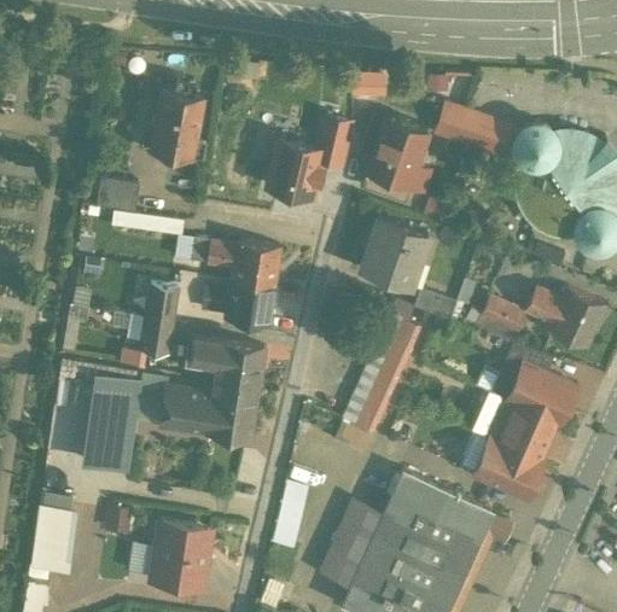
[(203,99),(161,91),(149,153),(192,162),(203,99)]
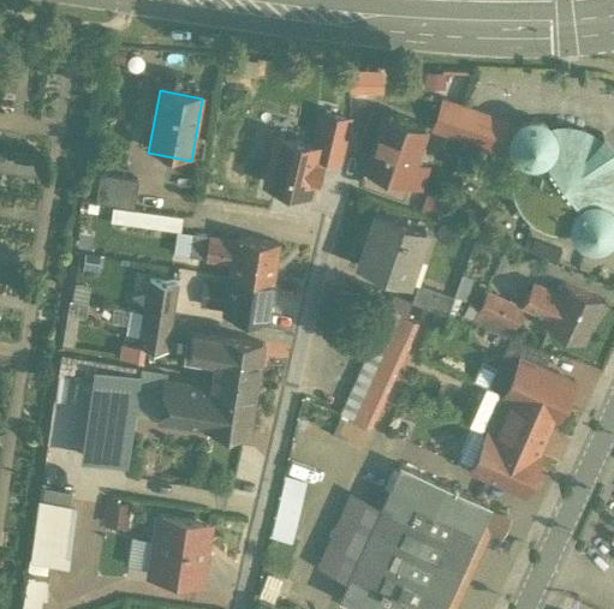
[(510,125),(443,101),(431,133),(517,162),(511,151),(511,147),(511,144),(511,138),(512,136),(513,132),(514,131),(516,129),(510,125)]
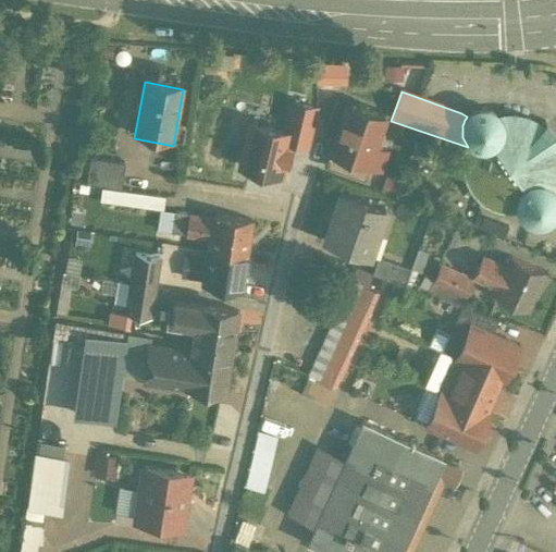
[(384,118),(347,105),(340,125),(336,136),(331,155),(369,168),(379,171),(385,151),(373,148),(384,118)]
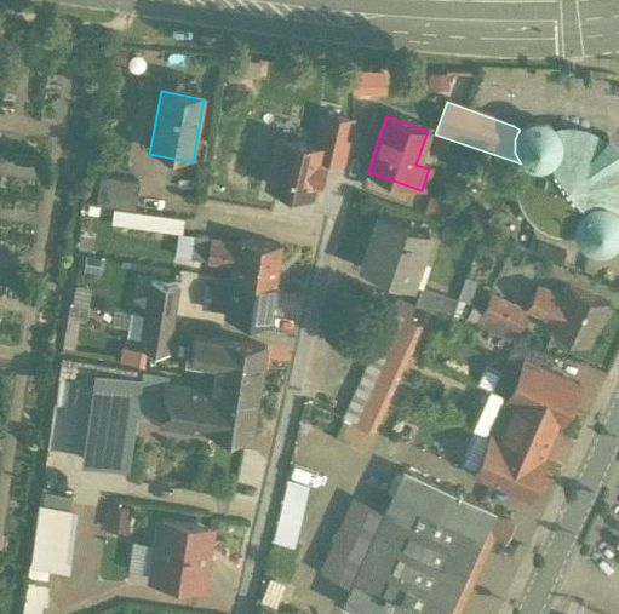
[(342,166),(353,125),(325,118),(317,150),(324,151),(321,161),(342,166)]
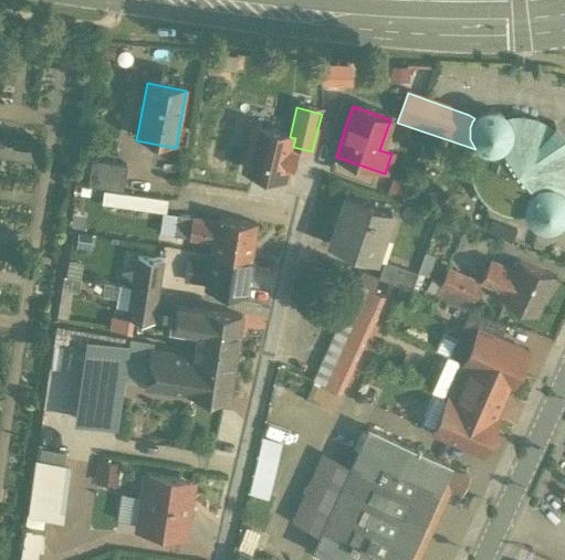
[(516,118),(510,119),(505,119),(500,115),(493,112),(485,112),(479,115),(473,120),(470,127),(470,135),(470,139),(475,149),(475,150),(471,162),(472,175),(474,186),(479,194),(487,203),(495,211),(505,215),(515,217),(524,215),(527,214),(531,221),(536,225),(544,228),(552,226),(558,223),(563,218),(564,214),(564,201),(562,197),(564,190),(564,135),(555,126),(552,130),(544,125),(535,122),(529,119),(522,118),(516,118)]
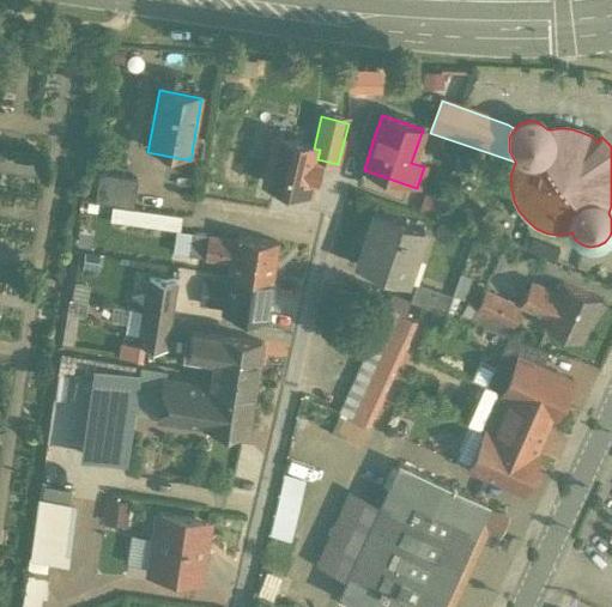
[(374,138),(362,134),(358,146),(370,150),(374,138)]
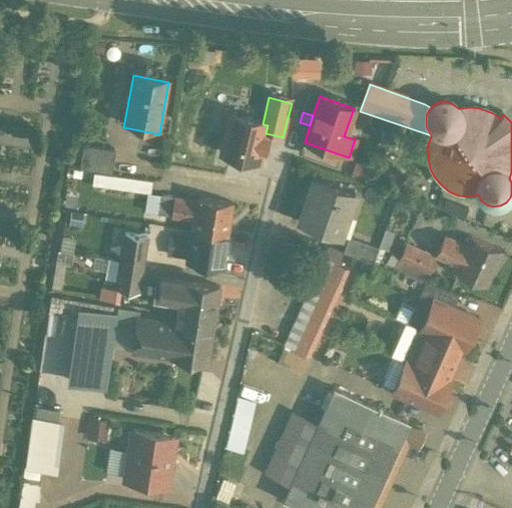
[(258,164),(262,151),(265,151),(268,139),(265,138),(266,133),(268,125),(263,124),(231,117),(222,155),(258,164)]
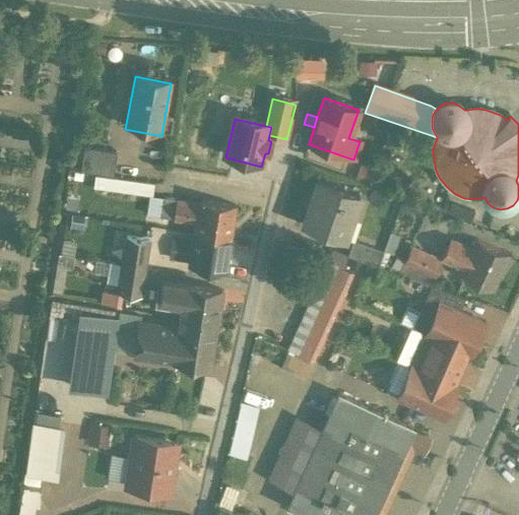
[(344,156),(309,144),(304,158),(339,170),(344,156)]
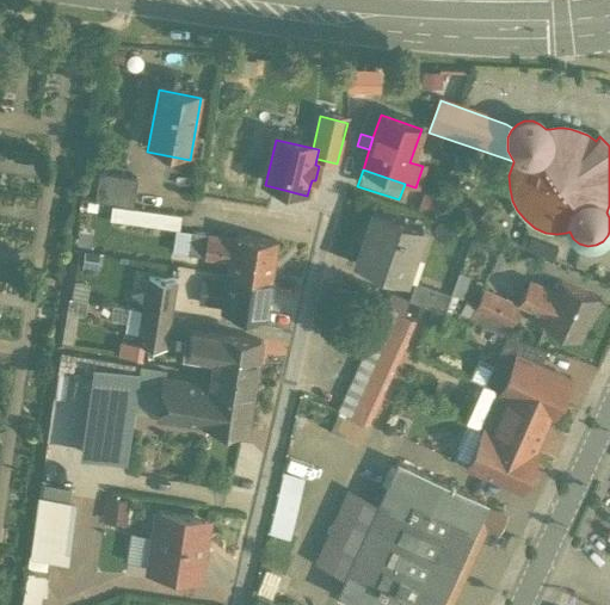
[(137,181),(99,176),(96,204),(133,210),(137,181)]
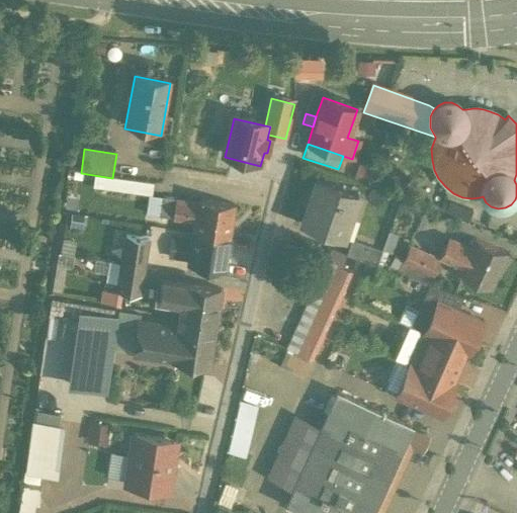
[(358,196),(317,181),(302,224),(343,239),(358,196)]
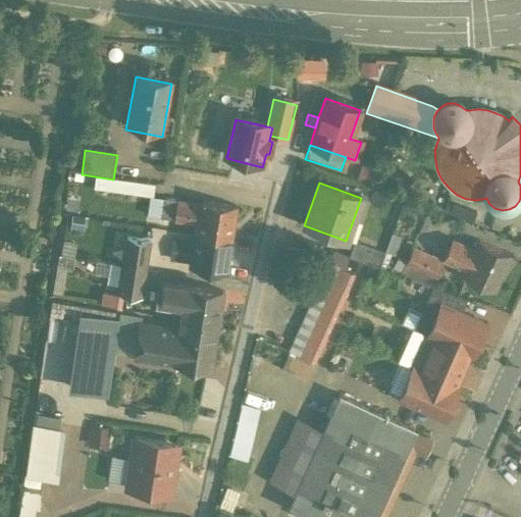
[(236,208),(200,203),(201,201),(192,200),(192,205),(177,203),(174,222),(197,225),(195,236),(230,241),(236,208)]
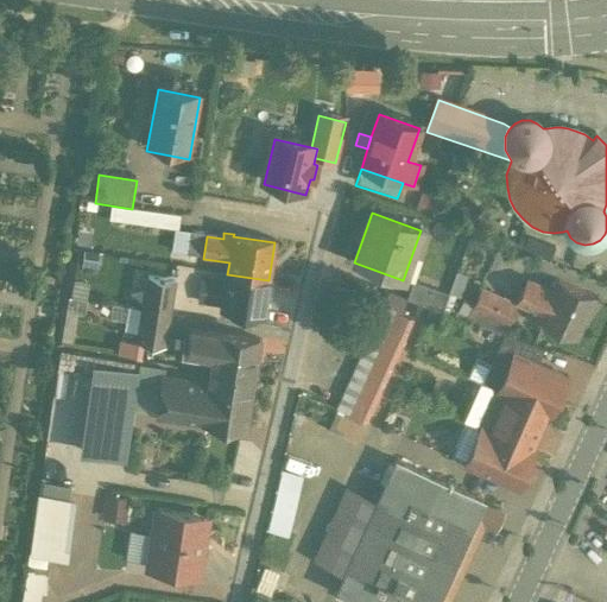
[(207,236),(190,234),(188,257),(203,259),(207,236)]
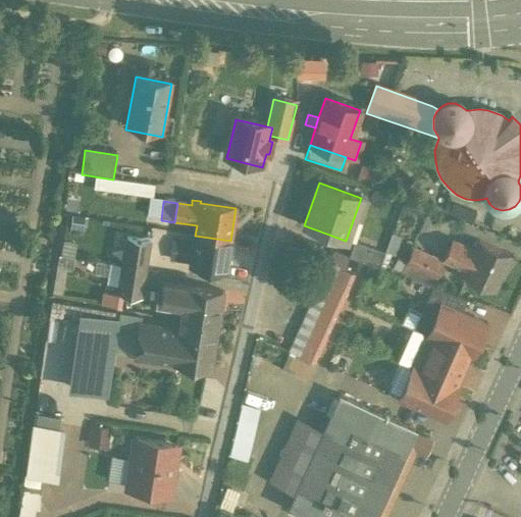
[(230,241),(195,236),(194,244),(191,264),(191,267),(225,272),(230,241)]
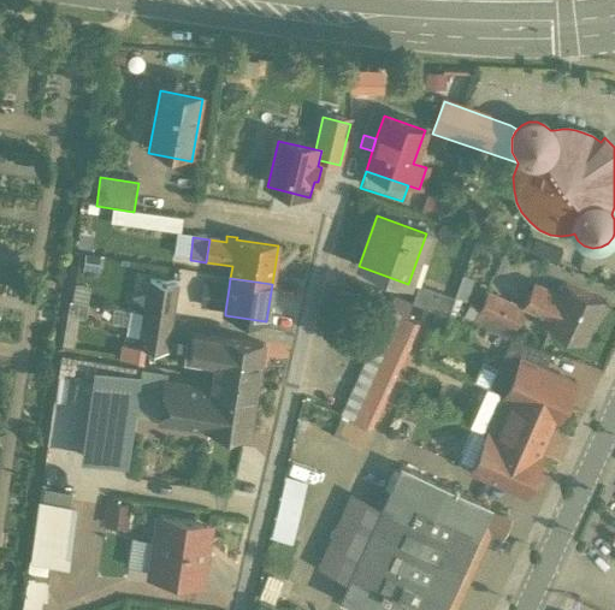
[(176,288),(151,284),(147,302),(173,306),(176,288)]
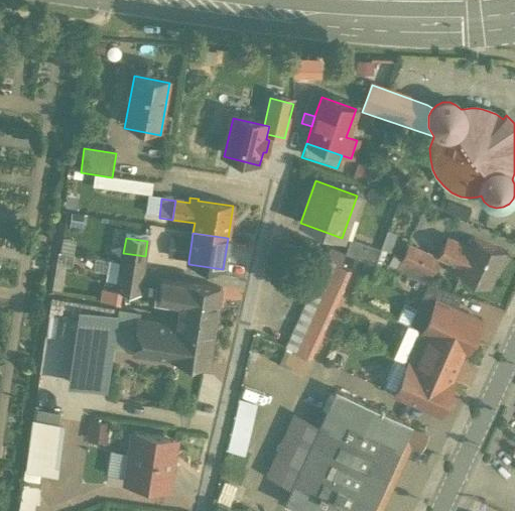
[(191,241),(169,238),(166,257),(188,261),(191,241)]
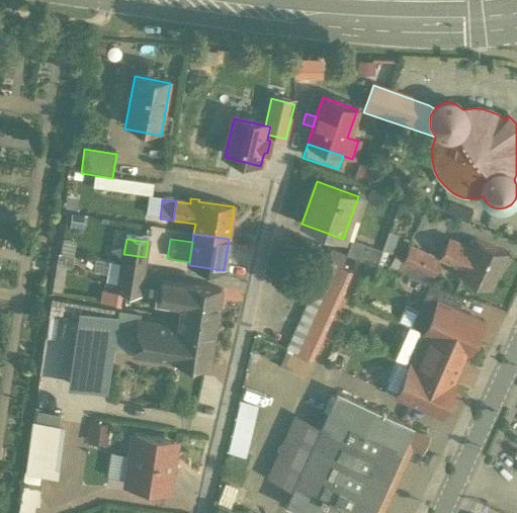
[(382,252),(352,241),(346,256),(376,267),(382,252)]
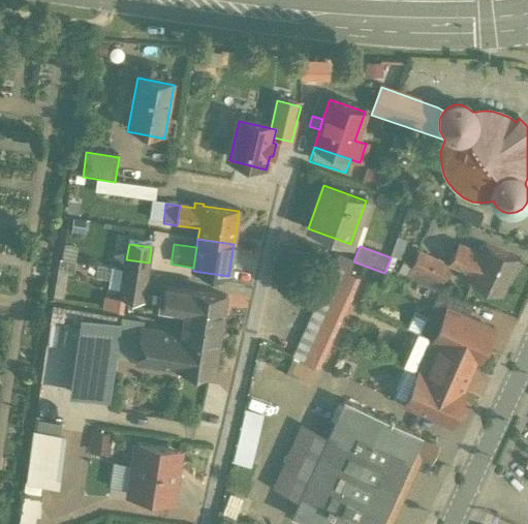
[(480,257),(459,247),(451,264),(473,274),(480,257)]
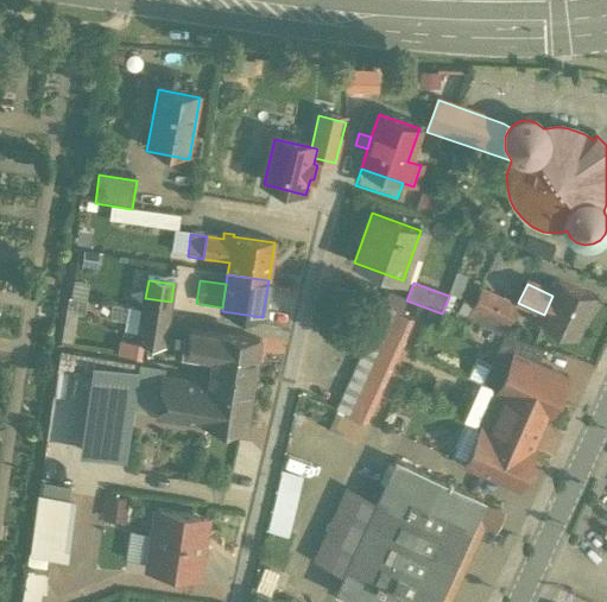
[(593,299),(558,284),(552,296),(544,315),(541,322),(575,338),(593,299)]
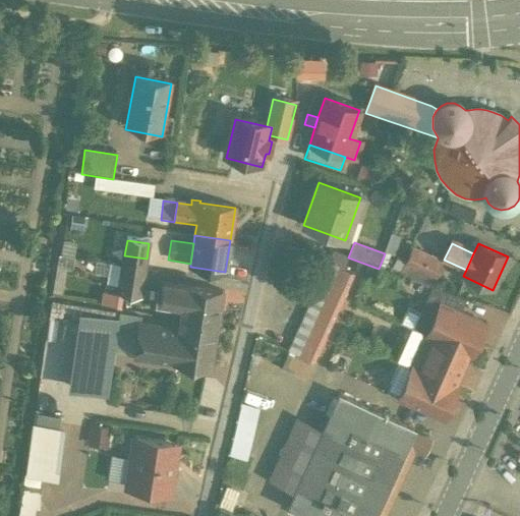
[(304,252),(286,248),(283,265),(301,269),(304,252)]
